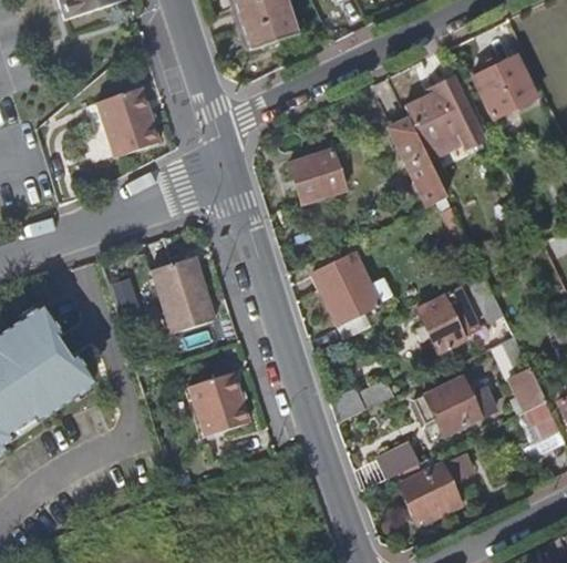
[(55,0),(61,17),(121,0),(55,0)]
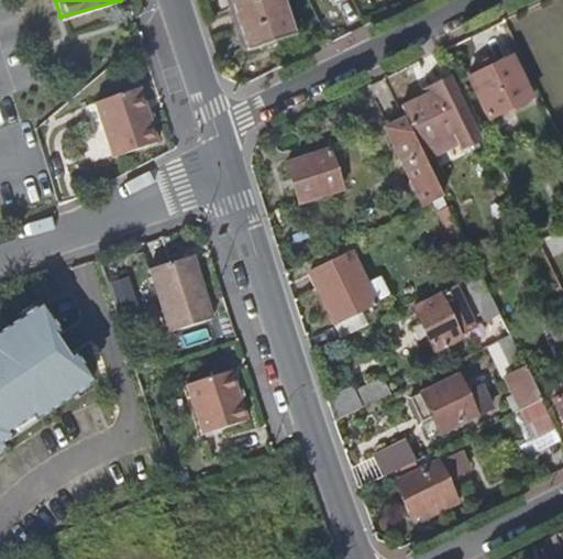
[(294,32),(283,0),(231,0),(245,48),(294,32)]
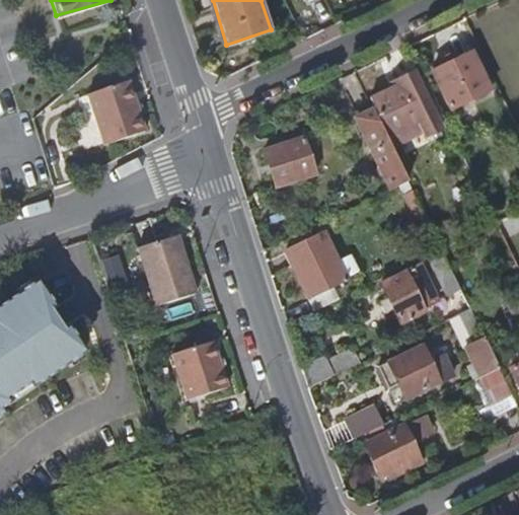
[(490,87),(471,51),(433,70),(450,106),(490,87)]
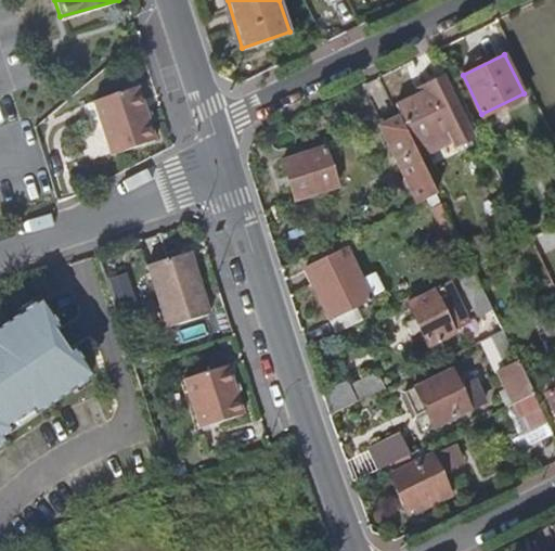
[(398,102),(418,143),(446,129),(450,141),(469,132),(442,78),(424,86),(425,89),(398,102)]
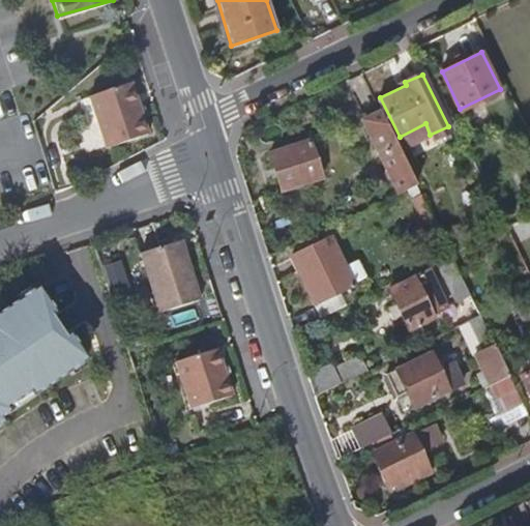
[(152,133),(137,86),(93,99),(109,148),(152,133)]
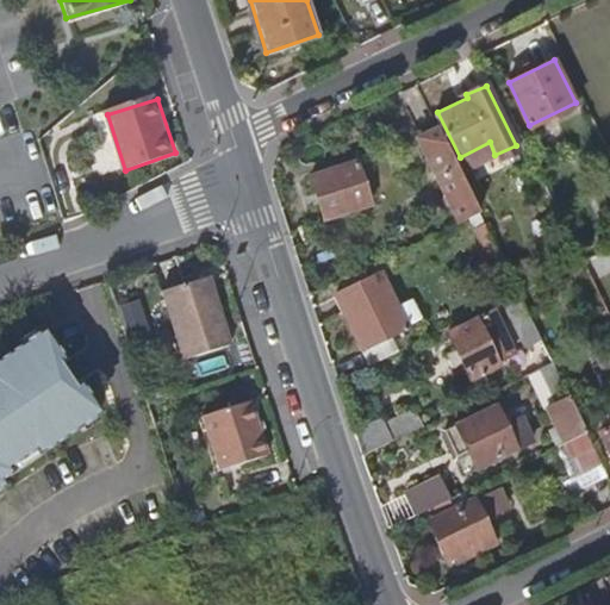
[(419,137),(459,219),(467,216),(479,210),(440,128),(419,137)]
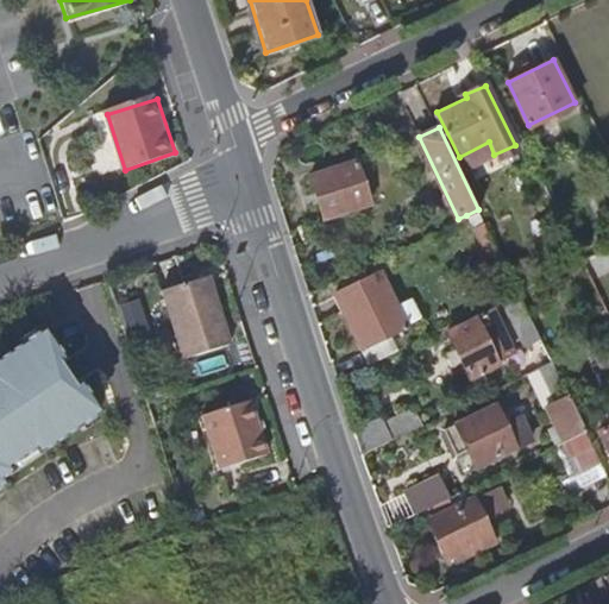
[(489,142),(459,157),(464,168),(494,155),(489,142)]
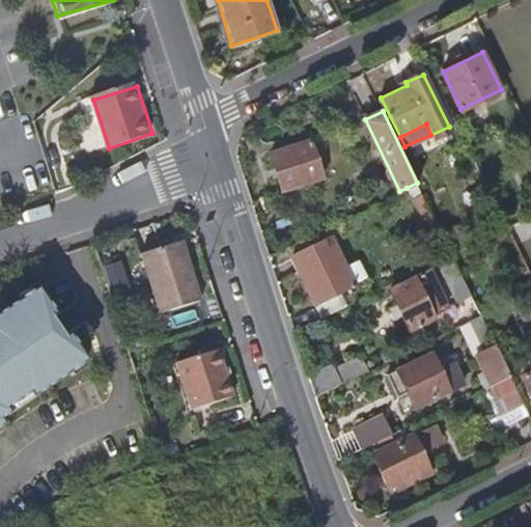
[(320,176),(309,139),(269,151),(280,189),(320,176)]
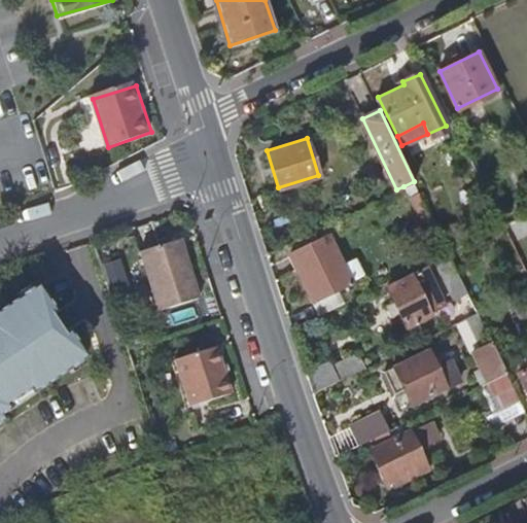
[(419,190),(414,181),(403,186),(409,196),(419,190)]
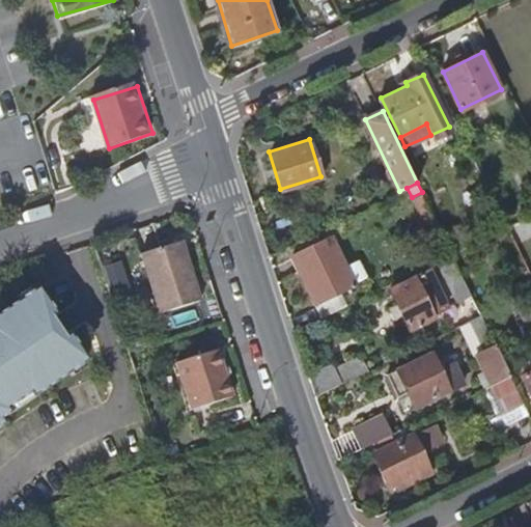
[(353,283),(330,238),(290,256),(311,303),(318,317),(359,298),(353,283)]
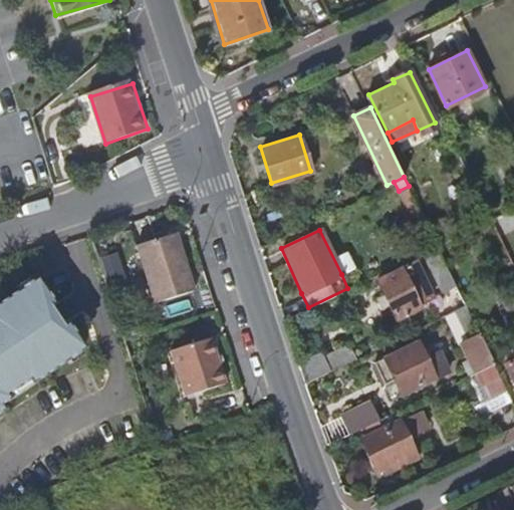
[(197,289),(178,236),(141,249),(158,303),(197,289)]
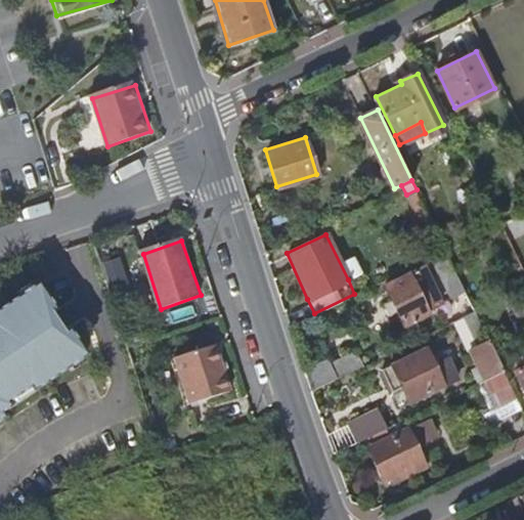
[(465,289),(446,250),(433,256),(451,295),(465,289)]
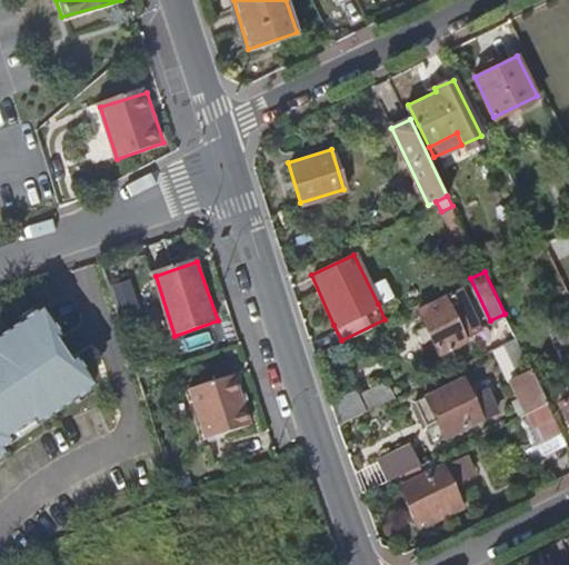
[(481,325),(462,287),(419,307),(440,350),(468,338),(465,331),(481,325)]
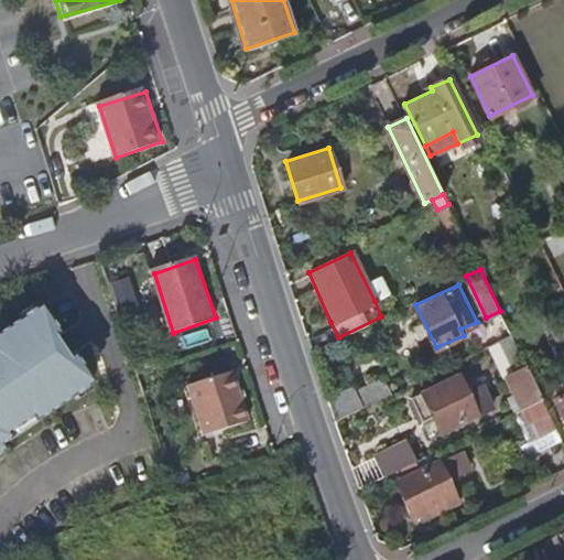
[(55,330),(38,305),(0,330),(0,438),(6,434),(2,430),(30,411),(34,417),(87,379),(76,364),(78,363),(71,353),(66,356),(51,333),(55,330)]
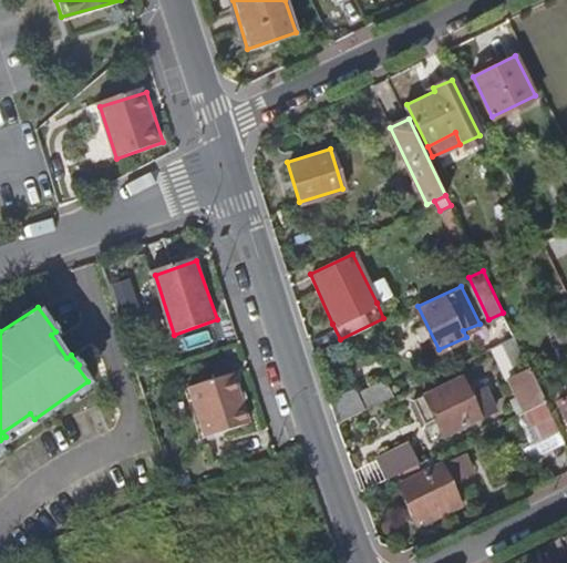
[(514,392),(523,411),(545,400),(544,397),(535,377),(514,335),(500,343),(501,344),(514,374),(507,377),(514,392)]
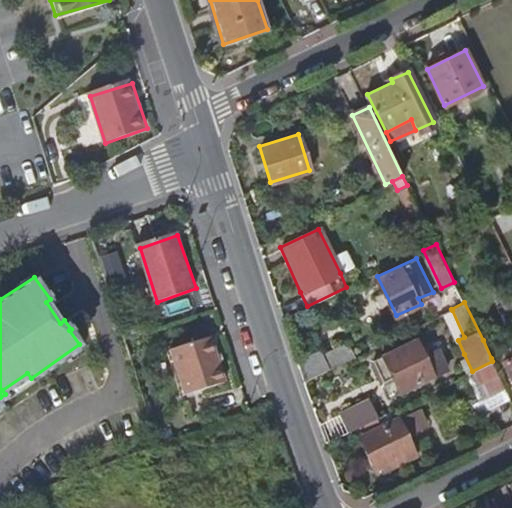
[(458,340),(464,337),(452,310),(442,314),(454,341),(458,340)]
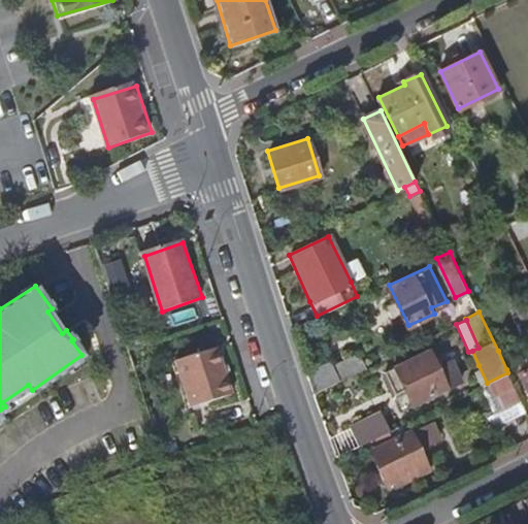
[(232,387),(217,346),(177,360),(191,401),(232,387)]
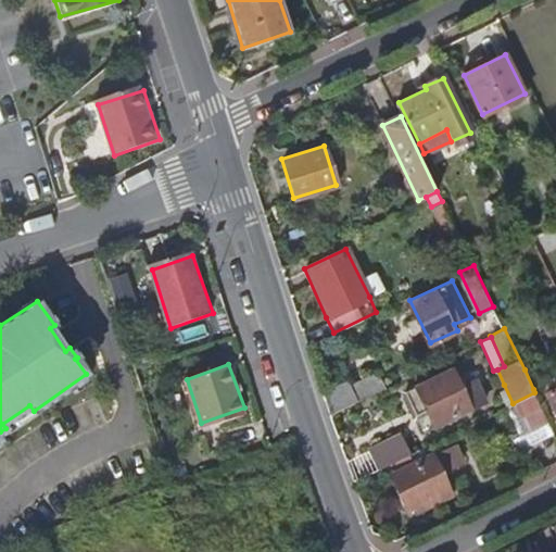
[(533,365),(525,369),(533,389),(543,385),(533,365)]
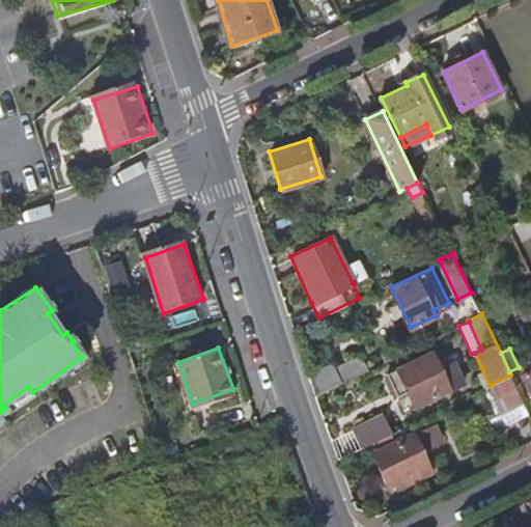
[(442,371),(432,351),(388,372),(397,394),(409,388),(416,406),(466,381),(457,364),(442,371)]
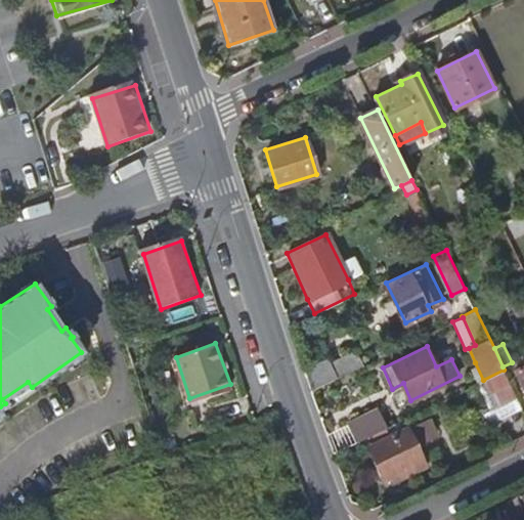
[(304,374),(318,406),(322,405),(313,383),(338,373),(339,375),(362,365),(358,354),(331,366),(330,363),(304,374)]
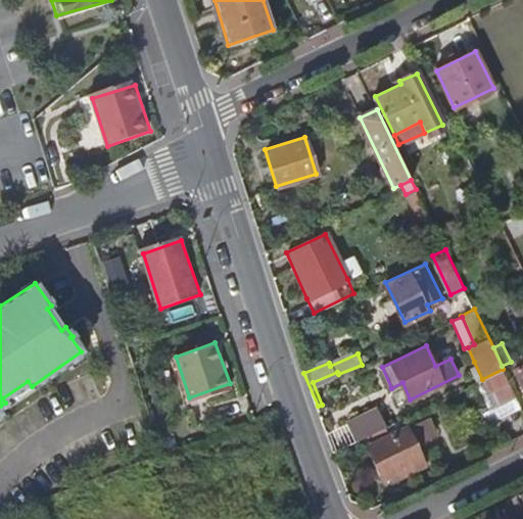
[(480,380),(482,379),(474,362),(467,367),(475,382),(480,380)]
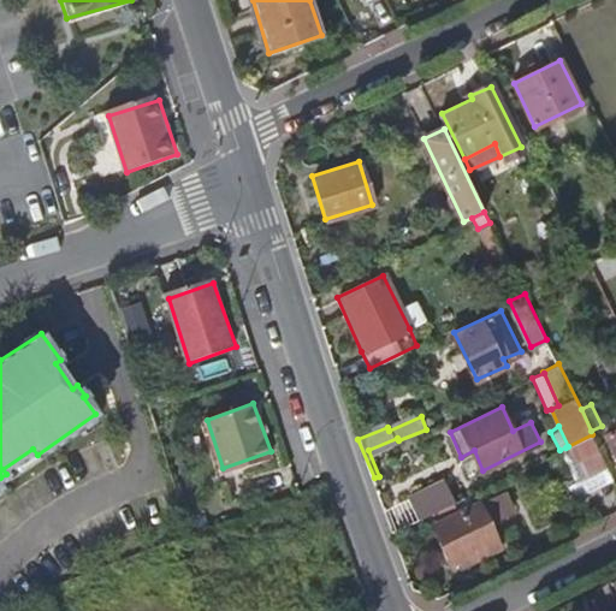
[(606,463),(592,434),(568,446),(566,448),(580,478),(606,463)]
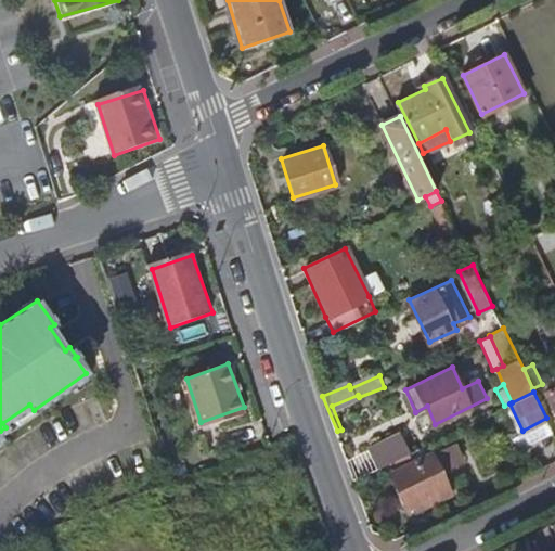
[(523,431),(510,404),(504,406),(523,444),(552,427),(546,418),(523,431)]
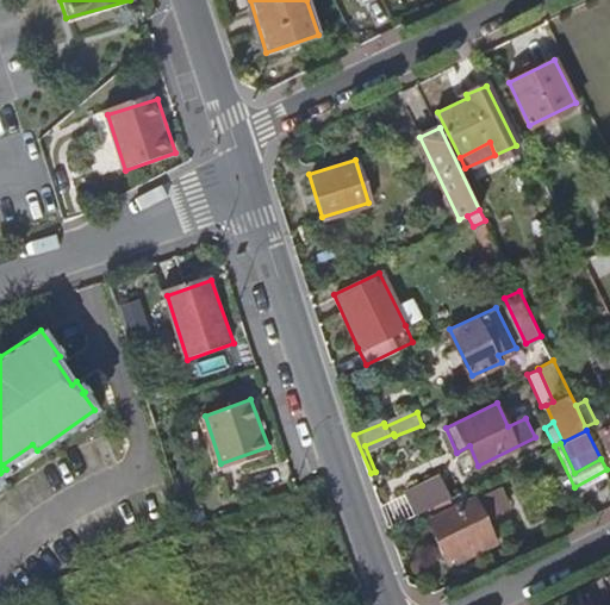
[(437,471),(400,490),(414,516),(423,511),(448,498),(452,497),(437,471)]
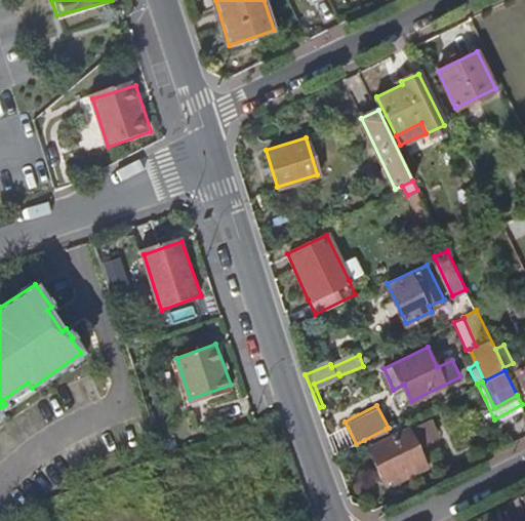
[(368,447),(367,448),(382,480),(400,472),(403,477),(416,471),(414,465),(422,462),(415,445),(439,434),(431,417),(390,437),(368,447)]
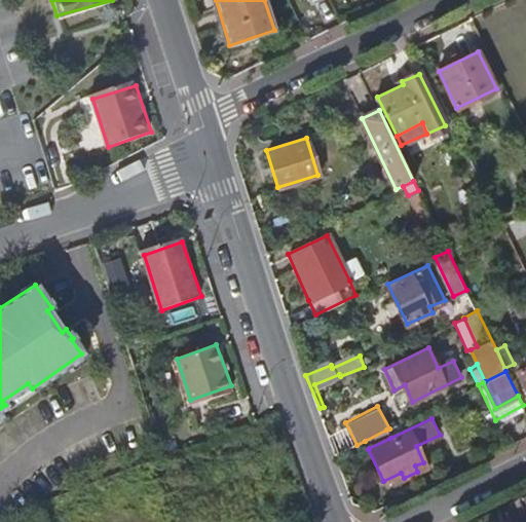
[(345,422),(327,431),(336,454),(357,445),(345,422)]
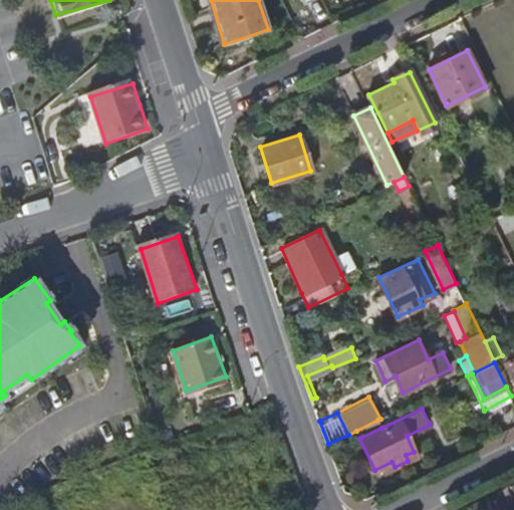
[(356,431),(360,438),(381,428),(377,420),(356,431)]
